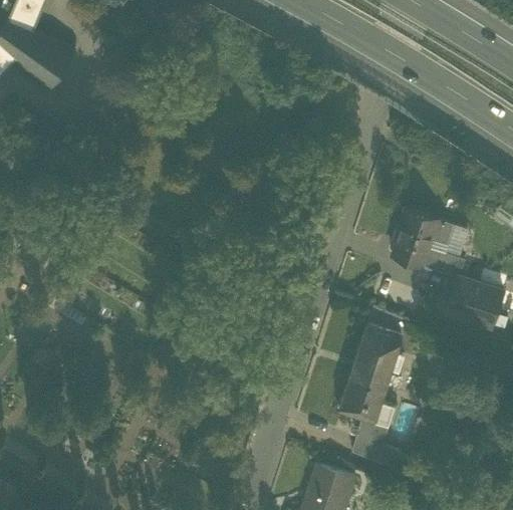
[(0,77),(17,59),(51,89),(52,87),(47,82),(68,47),(75,50),(76,49),(35,31),(47,0),(16,0),(8,20),(0,34),(0,77)]
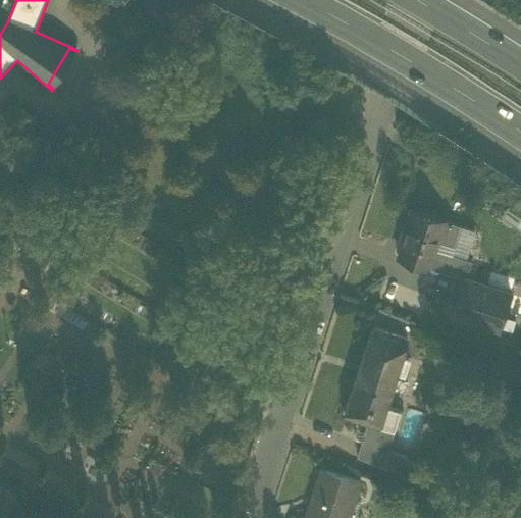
[(53,89),(76,51),(69,48),(48,84),(53,89)]
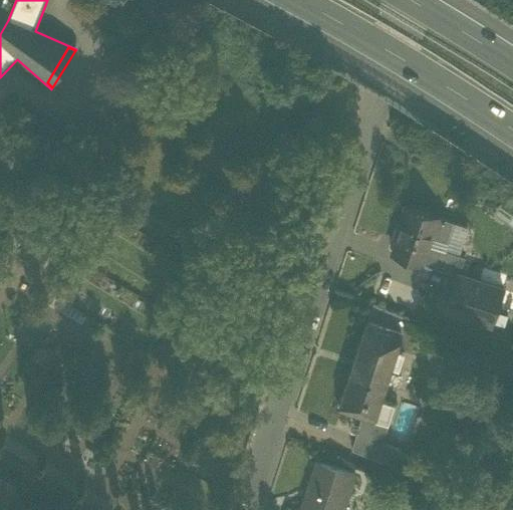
[(424,265),(430,247),(432,240),(439,220),(438,220),(406,209),(400,227),(402,228),(393,254),(424,265)]
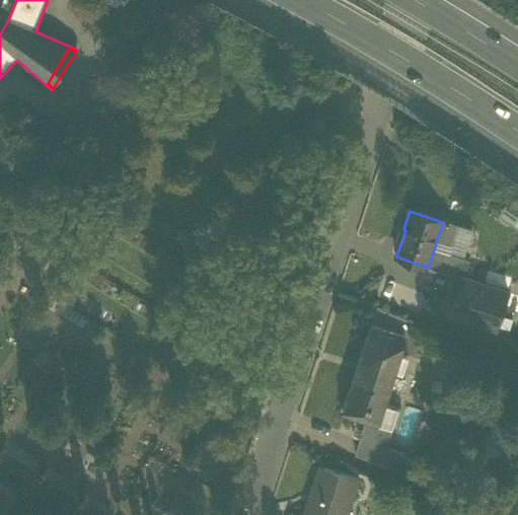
[(443,222),(436,242),(453,247),(460,226),(442,221),(442,222),(443,222)]
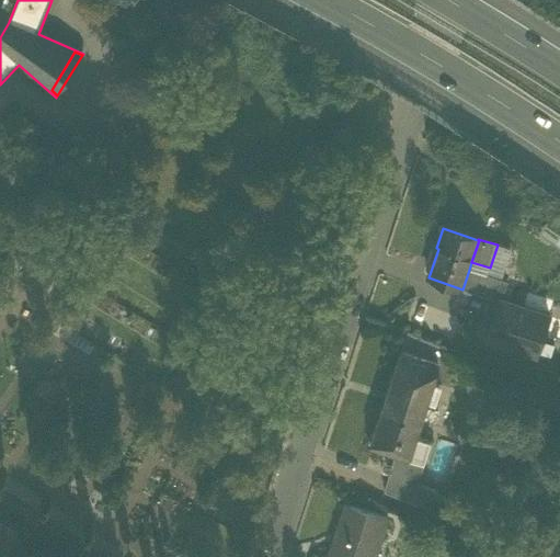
[(511,250),(498,245),(490,268),(471,262),(469,270),(501,281),(511,250)]
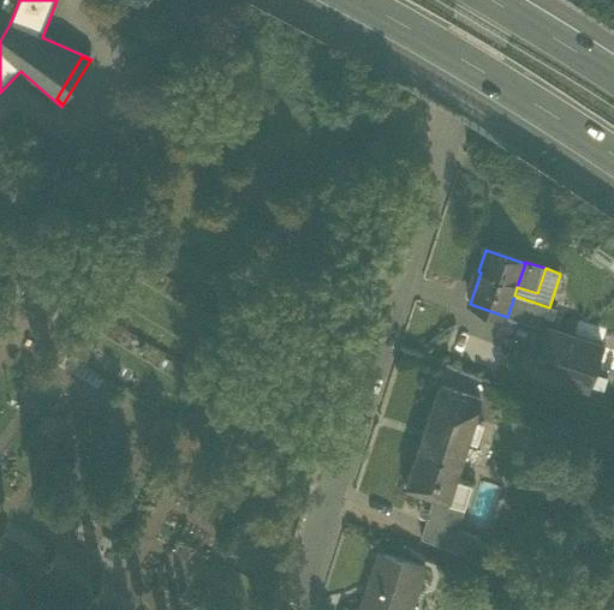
[(507,317),(518,322),(518,321),(546,329),(550,332),(558,310),(549,308),(514,295),(507,317)]
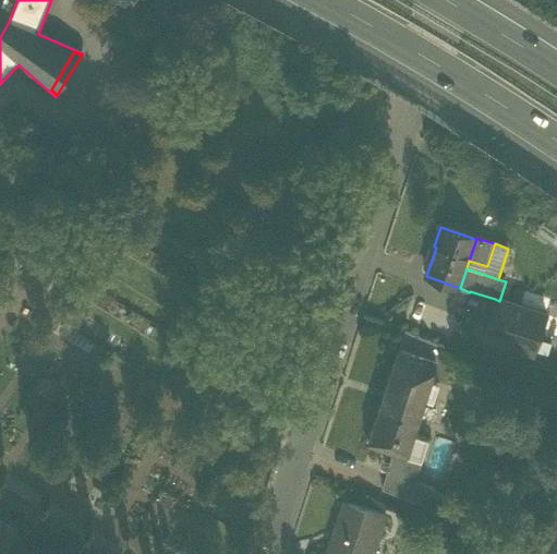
[(548,317),(499,301),(495,299),(483,337),(536,354),(548,317)]
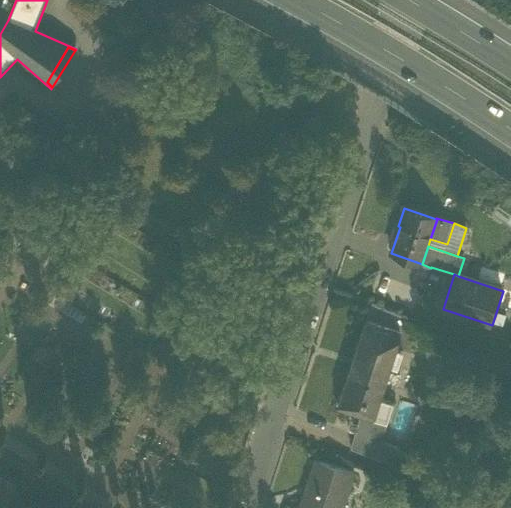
[(361,418),(359,426),(356,434),(382,443),(394,405),(380,401),(390,369),(398,371),(403,354),(395,352),(400,335),(366,324),(339,410),(361,418)]
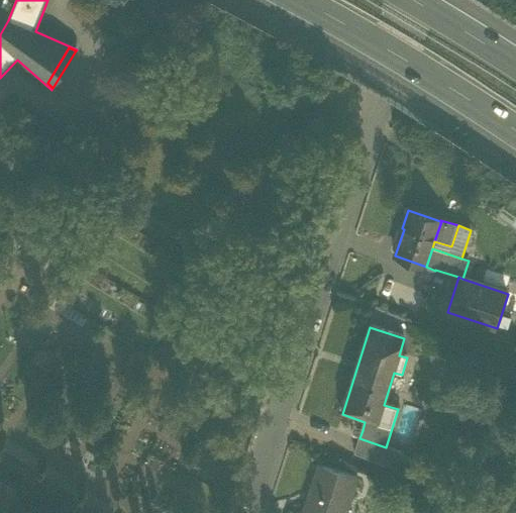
[(359,439),(359,438),(363,430),(355,429),(353,430),(352,435),(353,437),(359,439)]
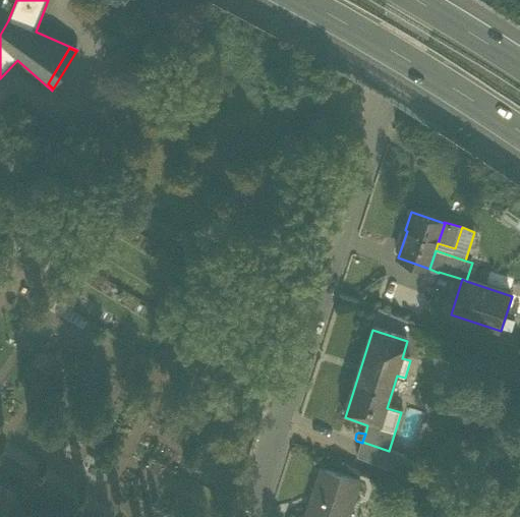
[(358,458),(400,475),(406,458),(389,451),(362,442),(362,443),(358,458)]
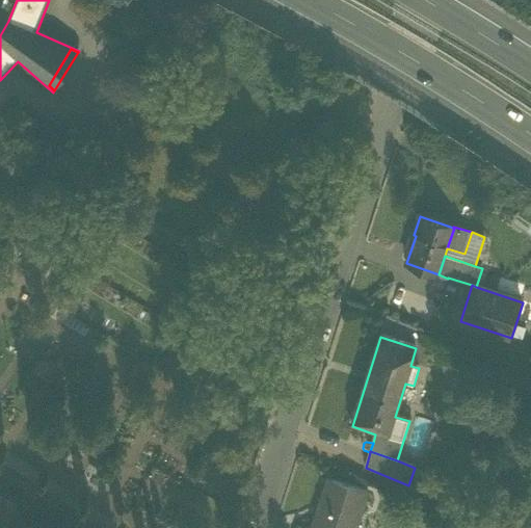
[(356,527),(368,494),(329,481),(313,527),(356,527)]
